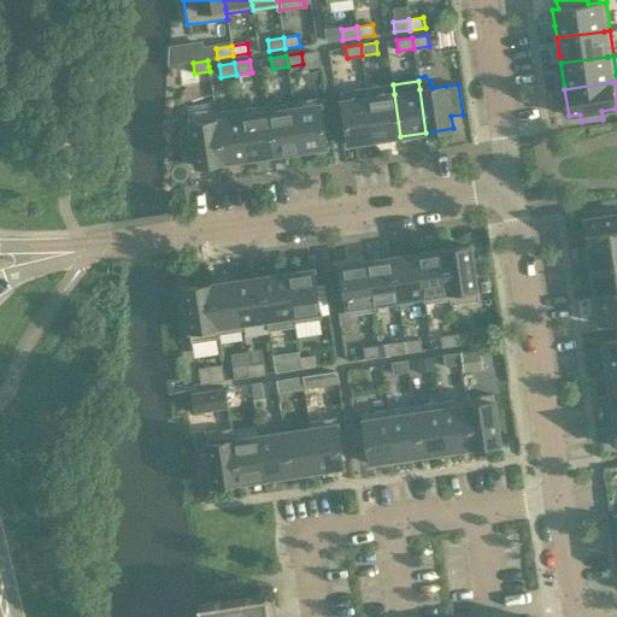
[(393,84),(366,88),(368,98),(375,140),(400,136),(394,94),(393,84)]
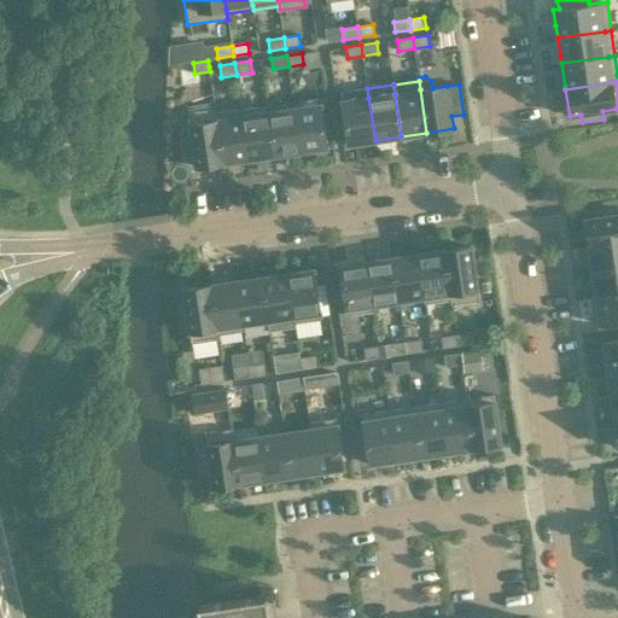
[(293,101),(301,151),(327,147),(320,98),(293,101)]
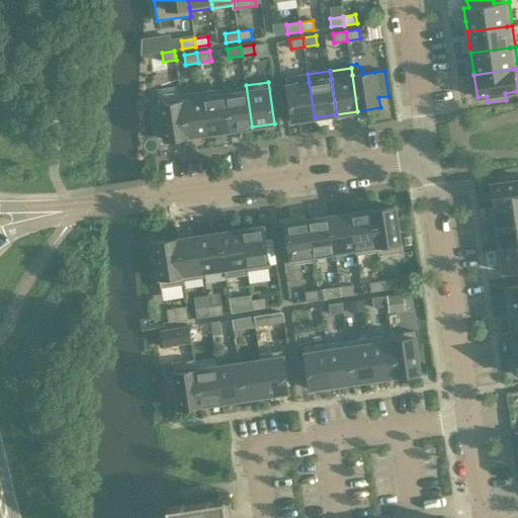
[(309,82),(286,85),(291,120),(315,117),(309,82)]
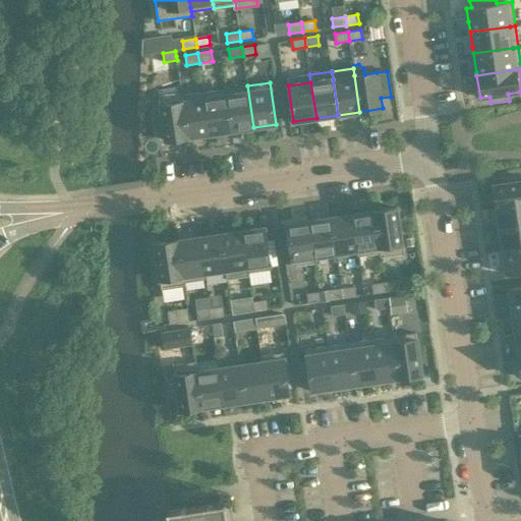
[(225,89),(231,130),(253,127),(247,85),(246,85),(247,92),(227,95),(226,89),(225,89)]
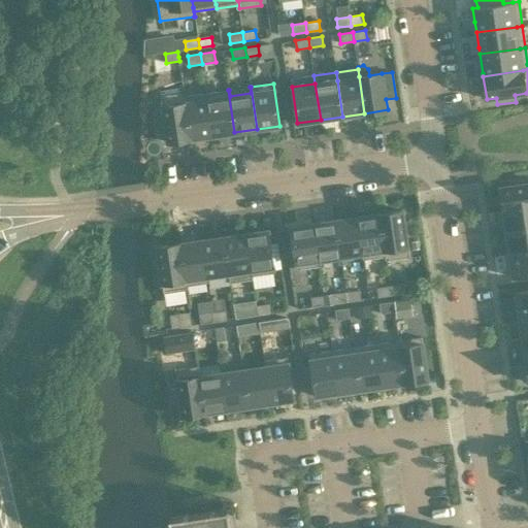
[(206,93),(212,136),(234,132),(228,90),(206,93)]
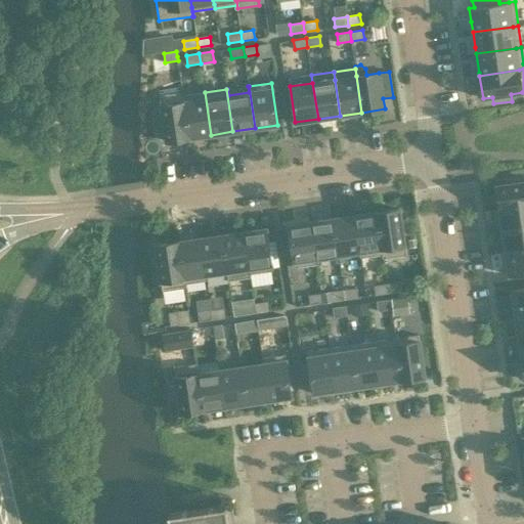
[(166,141),(189,138),(182,92),(160,95),(163,116),(158,117),(161,131),(165,131),(166,141)]
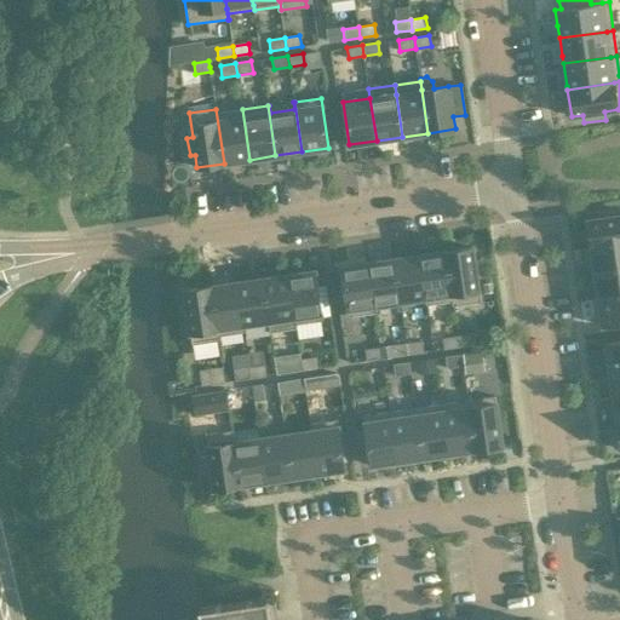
[(216,109),(224,164),(250,160),(242,109),(217,113),(217,109),(216,109)]
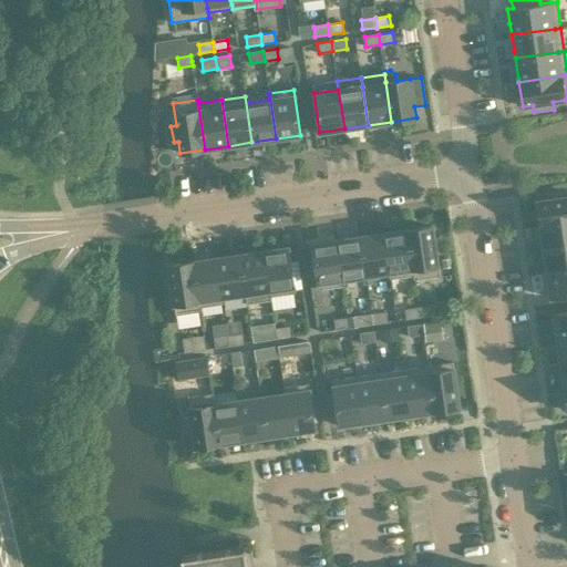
[(537,202),(540,226),(566,222),(566,196),(565,197),(564,193),(547,195),(548,199),(537,202)]
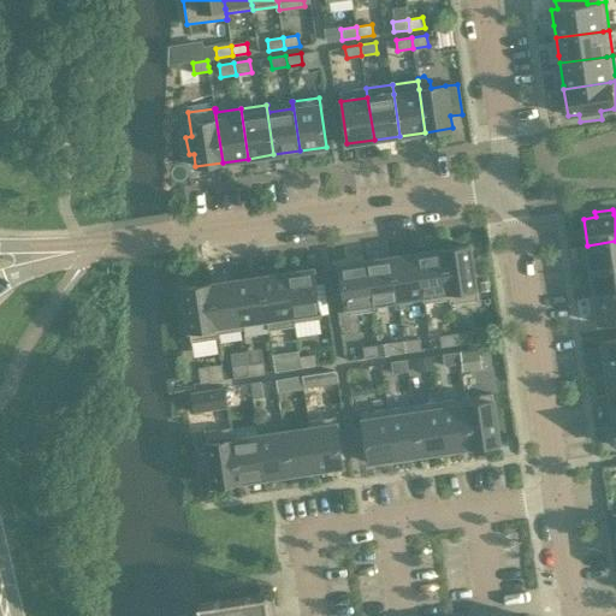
[(615,241),(587,246),(591,271),(615,267),(615,241)]
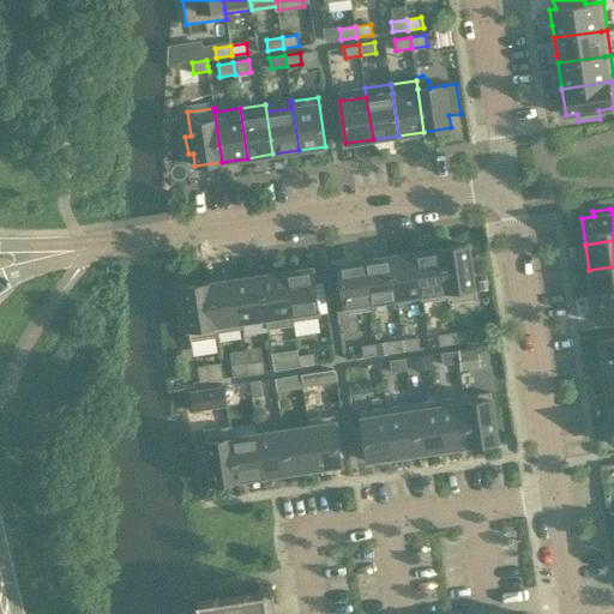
[(441,248),(450,304),(476,299),(468,245),(441,248)]
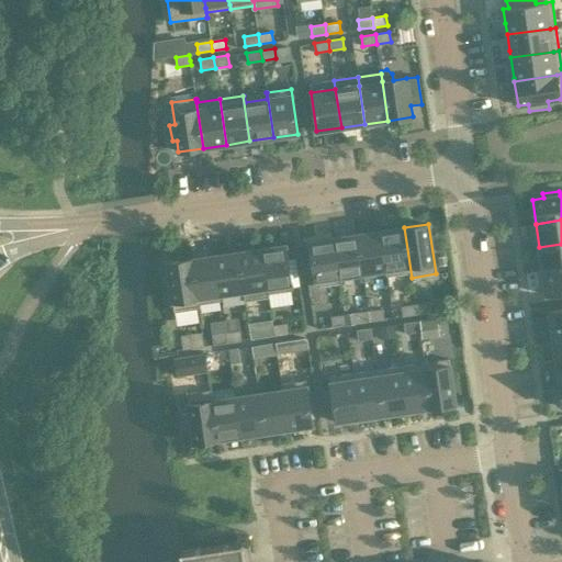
[(380,232),(388,277),(409,273),(411,278),(412,278),(404,227),(380,232)]
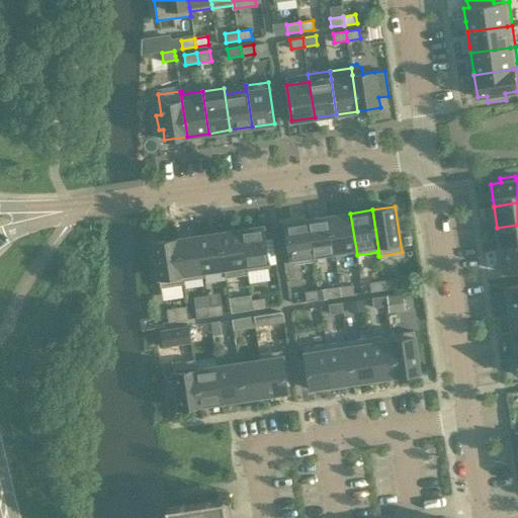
[(329,217),(334,252),(355,249),(356,255),(357,255),(350,213),(329,217)]
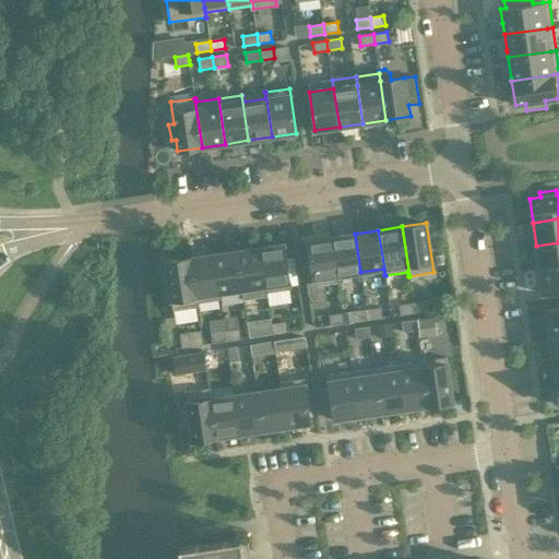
[(332,237),(339,282),(340,282),(339,275),(360,272),(355,234),(332,237)]
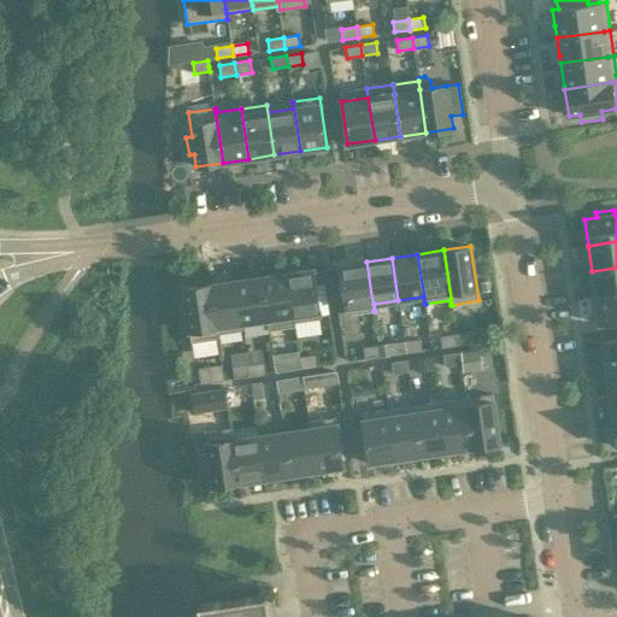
[(347,315),(374,311),(366,262),(339,265),(347,315)]
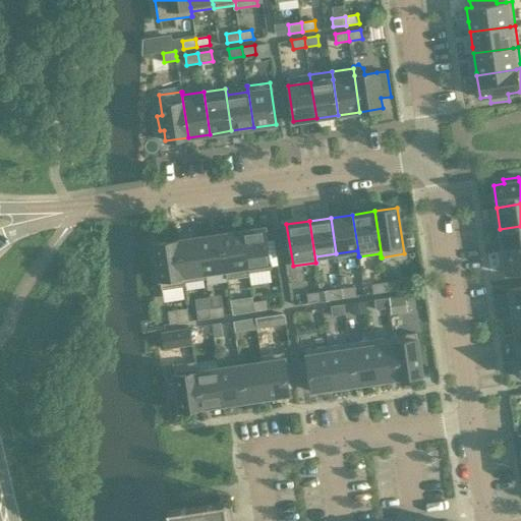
[(520,226),(500,229),(503,251),(520,248),(520,226)]
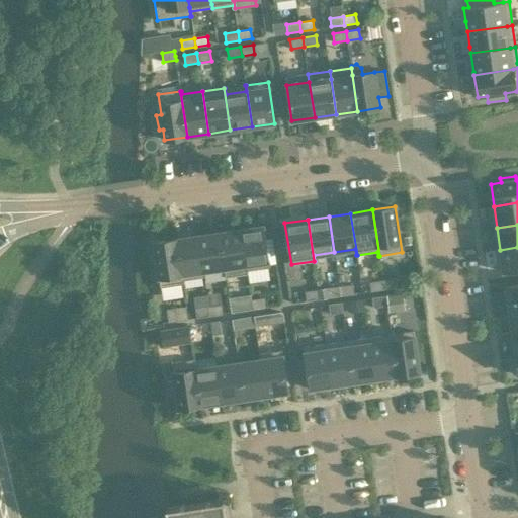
[(241,230),(247,271),(269,268),(263,226),(241,230)]
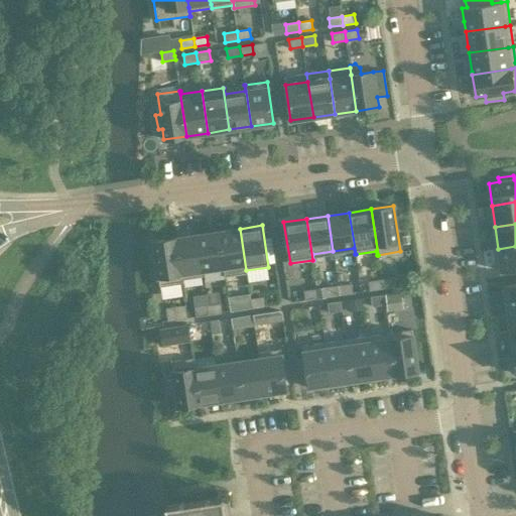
[(219,232),(224,267),(244,264),(245,270),(246,270),(240,229),(219,232)]
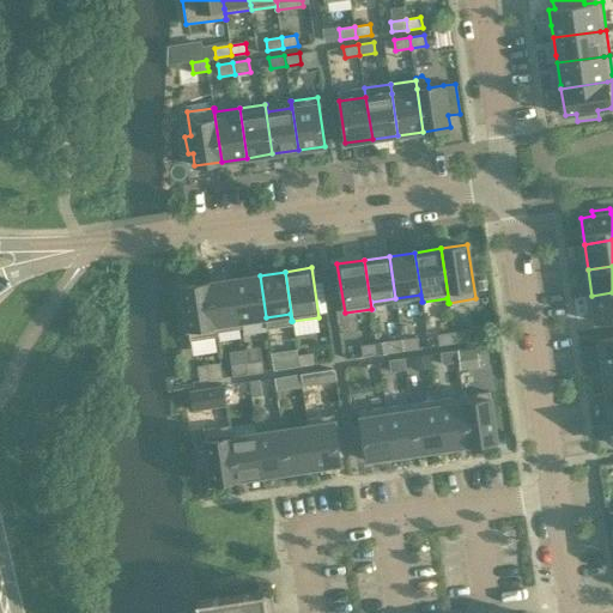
[(234,279),(241,328),(242,328),(241,321),(266,317),(260,275),(234,279)]
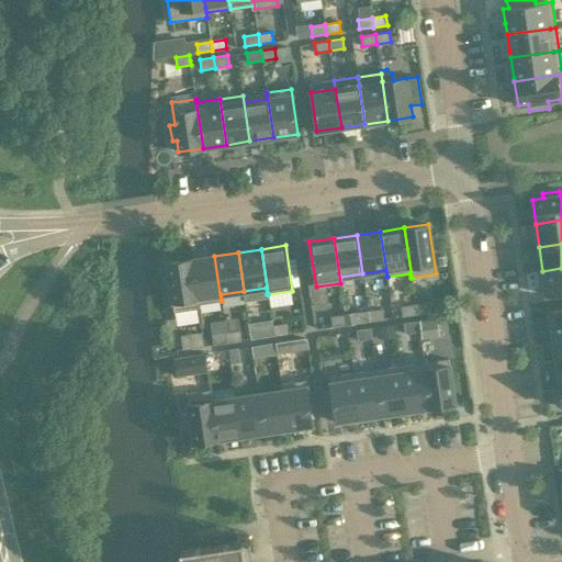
[(191,259),(199,308),(200,308),(199,304),(221,301),(214,256),(191,259)]
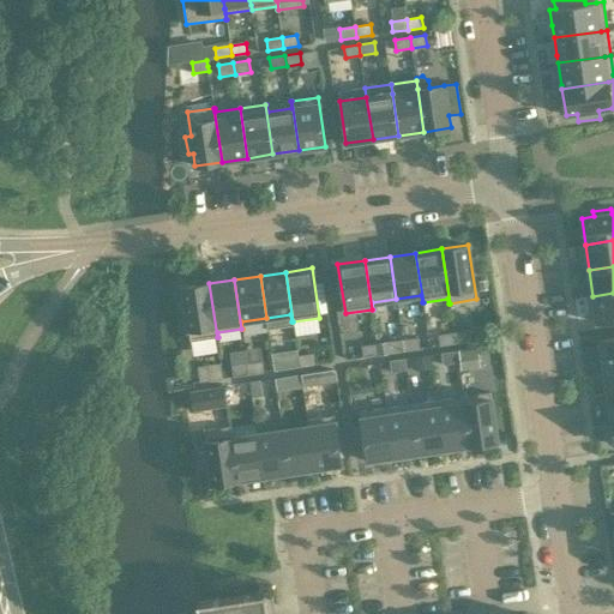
[(190,342),(217,337),(209,283),(182,288),(184,300),(179,301),(181,318),(186,318),(190,342)]
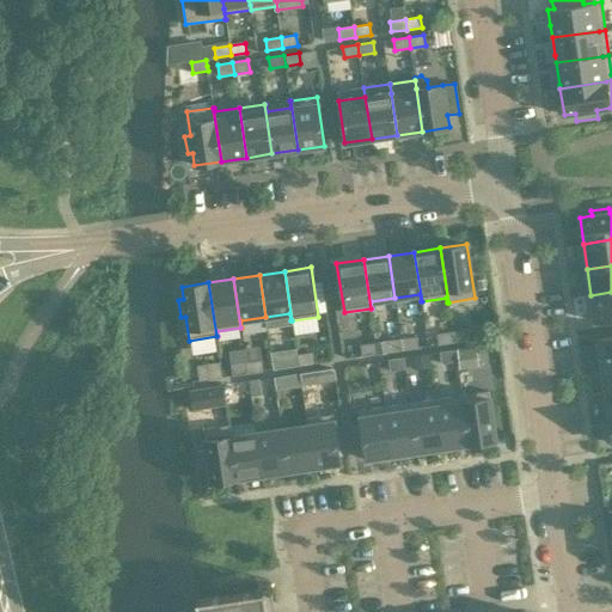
[(611,292),(591,295),(595,322),(611,318),(611,292)]
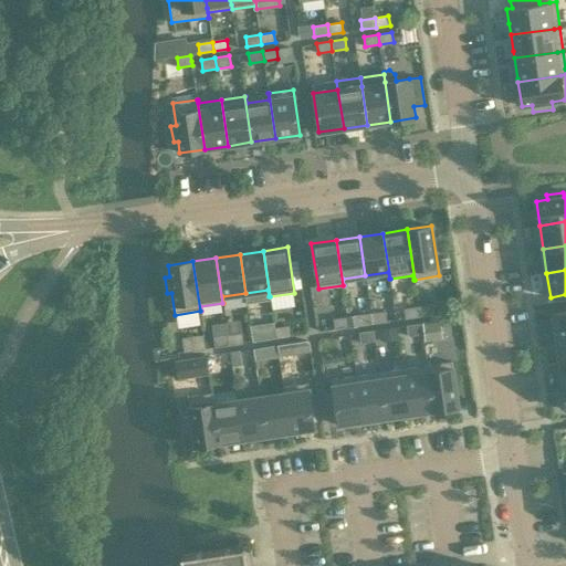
[(418,306),(420,316),(433,315),(432,304),(418,306)]
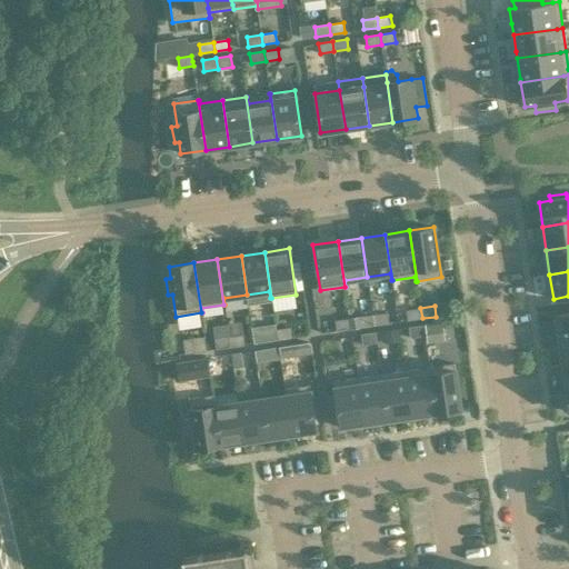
[(408,320),(422,318),(420,308),(406,310),(408,320)]
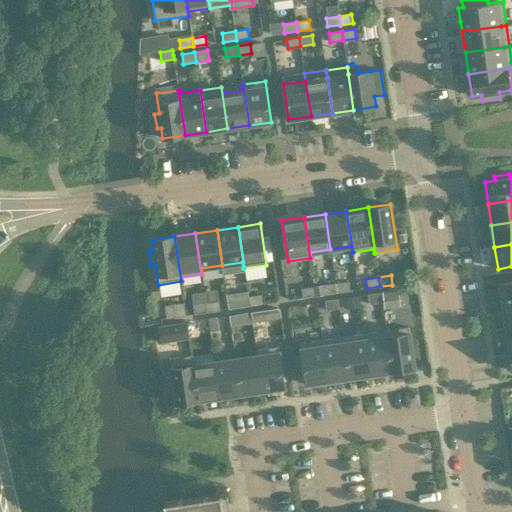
[(335,284),(337,293),(350,291),(348,282),(335,284)]
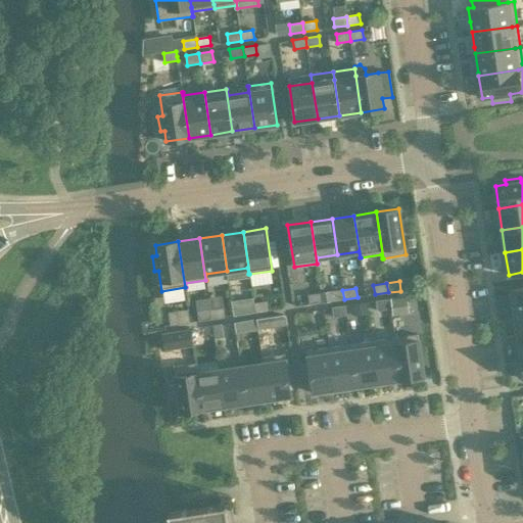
[(522,288),(511,290),(514,313),(522,311),(522,288)]
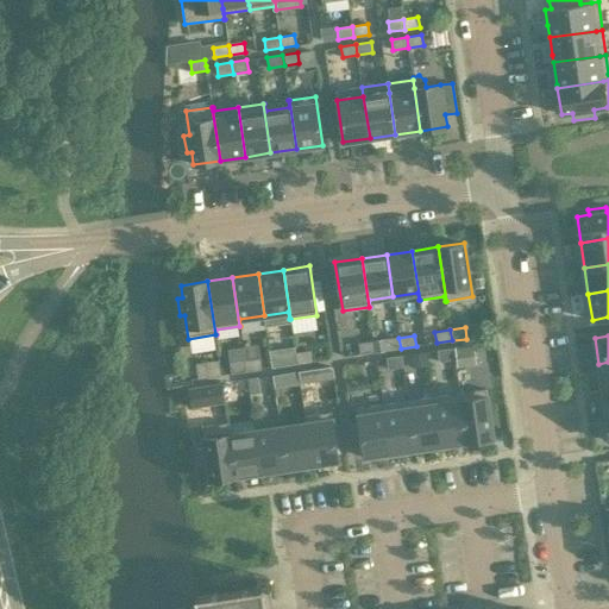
[(385,351),(401,349),(399,338),(384,339),(385,351)]
